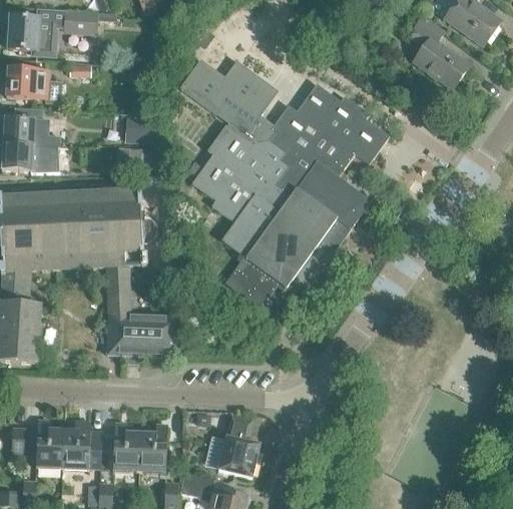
[(97,0),(100,9),(111,5),(109,0),(97,0)]
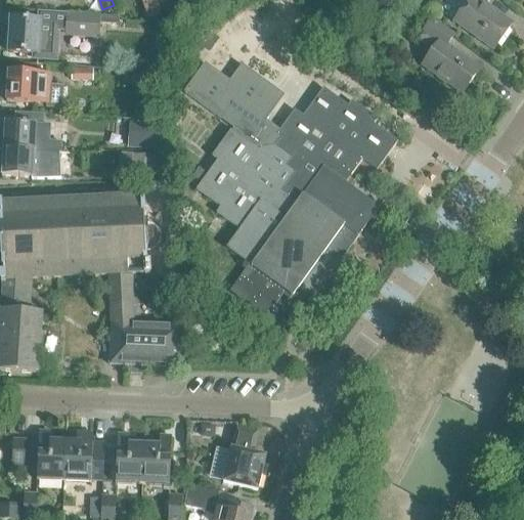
[(142,0),(143,5),(146,15),(149,14),(161,10),(159,6),(158,1),(158,0),(142,0)]
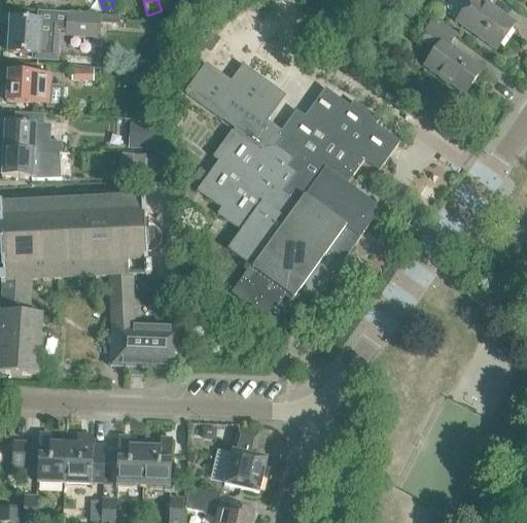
[(468,0),(457,18),(496,45),(515,20),(488,1),(489,0),(468,0)]
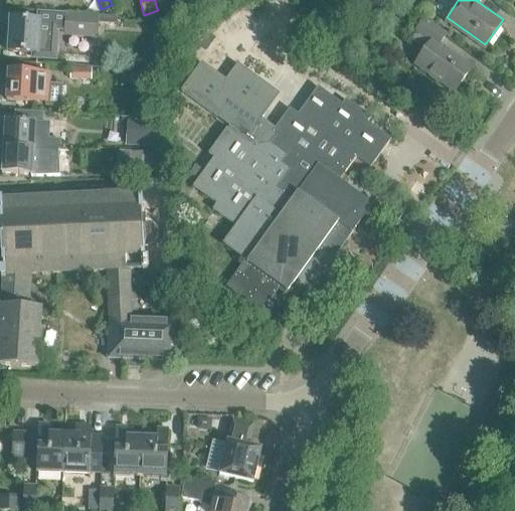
[(66,9),(38,7),(37,18),(12,16),(9,49),(31,51),(31,56),(55,58),(58,28),(97,31),(99,13),(66,11),(66,9)]
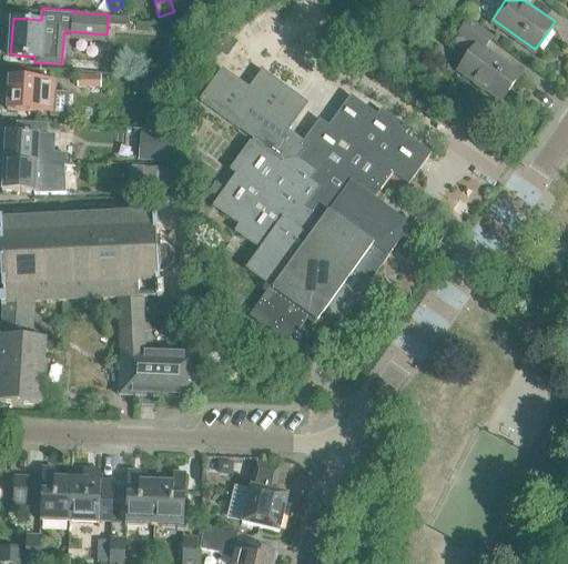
[(458,67),(500,98),(520,70),(485,44),(492,33),(468,17),(459,29),(462,30),(455,38),(470,49),(458,67)]
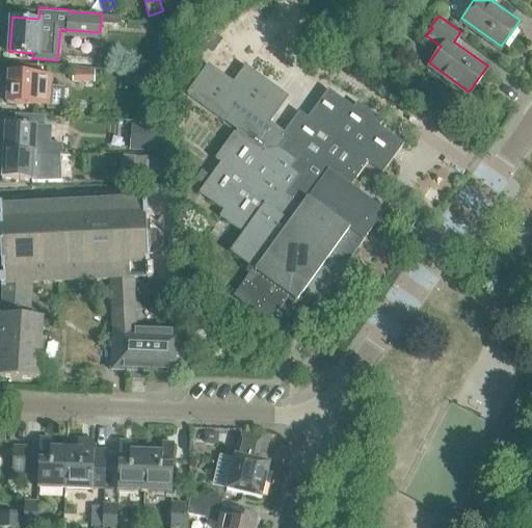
[(209,27),(200,40),(212,49),(221,36),(209,27)]
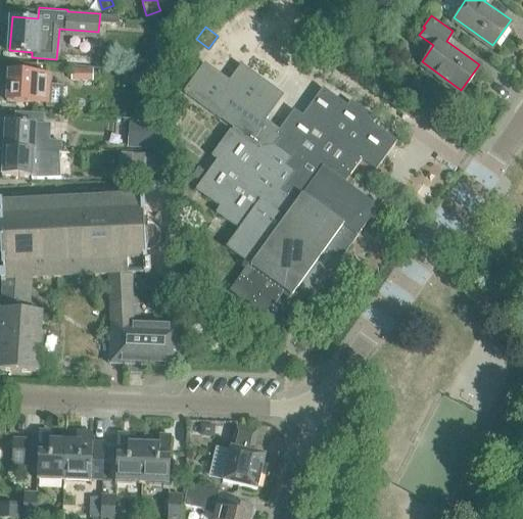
[(149,52),(148,66),(162,67),(163,53),(149,52)]
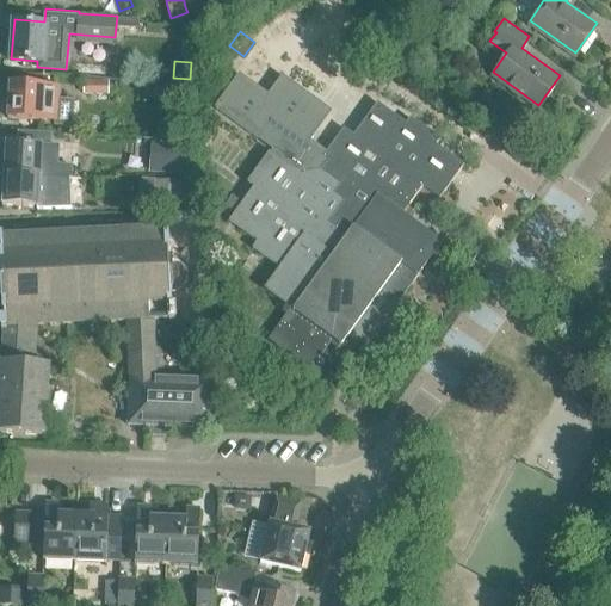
[(292,308),(346,234),(411,282),(442,240),(402,210),(423,183),(439,195),(463,162),(434,141),(439,135),(411,113),(406,121),(377,99),(353,131),(346,125),(325,154),(307,142),(332,109),(282,72),(267,91),(239,70),(213,105),(244,127),(271,147),(269,150),(267,149),(246,179),(253,184),(242,199),(227,218),(229,220),(255,239),(252,243),(253,245),(279,264),(264,285),(290,304),(289,305),(292,308)]
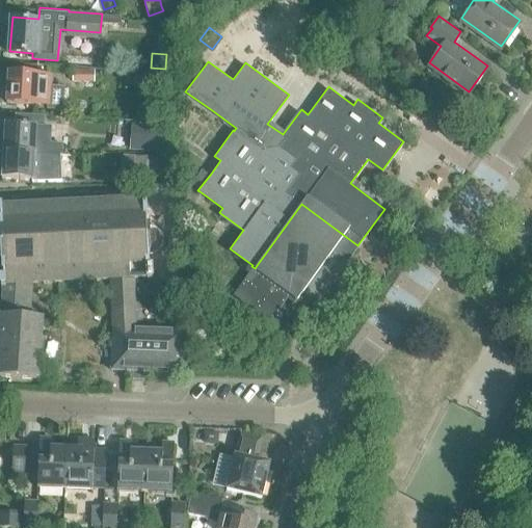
[(73,79),(94,79),(94,68),(73,68),(73,79)]
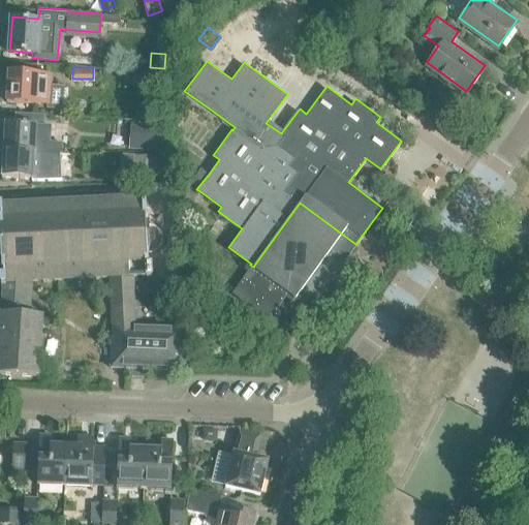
[(6,98),(47,101),(47,106),(62,107),(63,86),(51,85),(52,74),(8,71),(6,98)]
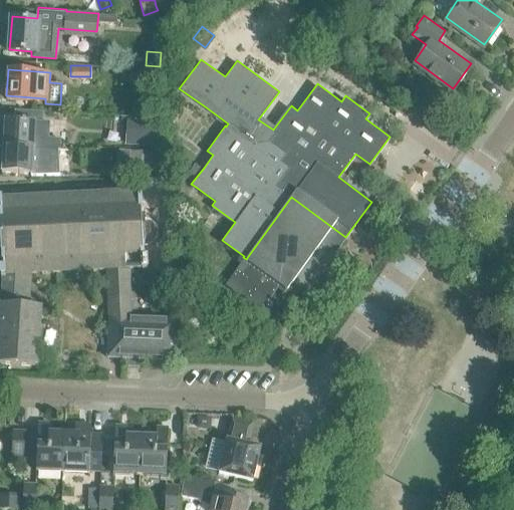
[(5,117),(3,143),(33,145),(58,147),(60,147),(60,138),(45,137),(46,135),(34,135),(34,133),(35,120),(35,119),(13,118),(5,117)]
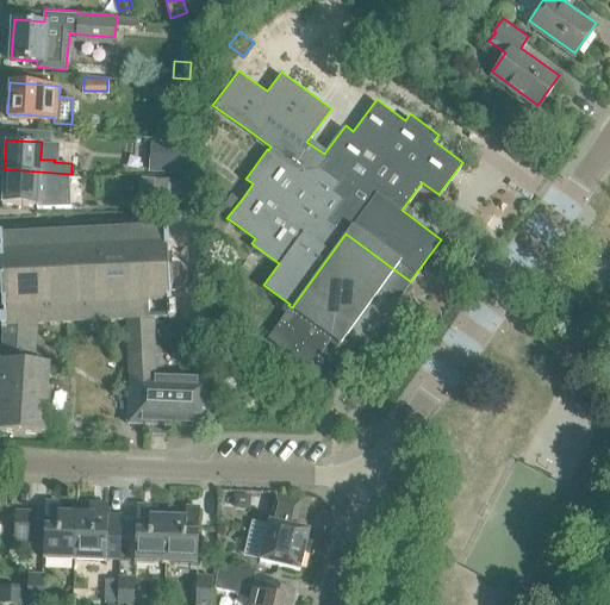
[(186,170),(188,142),(151,139),(149,168),(186,170)]
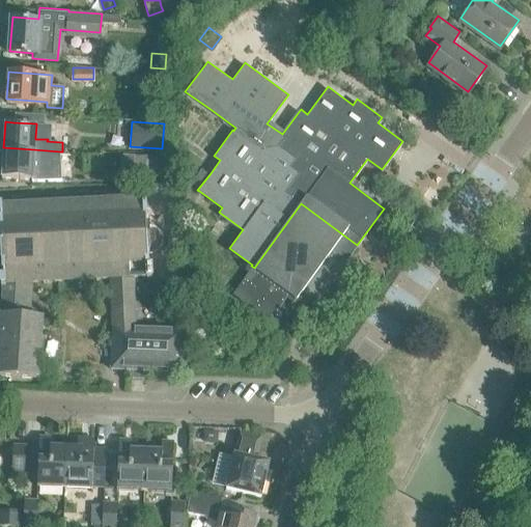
[(3,147),(1,174),(31,176),(32,179),(62,177),(60,151),(34,149),(3,147)]
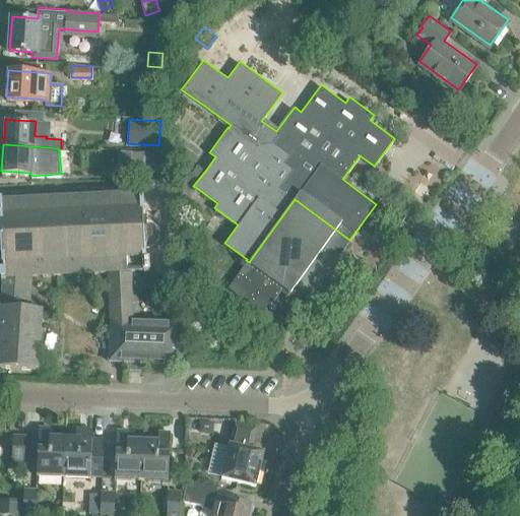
[(128,170),(152,171),(153,150),(129,149),(128,170)]
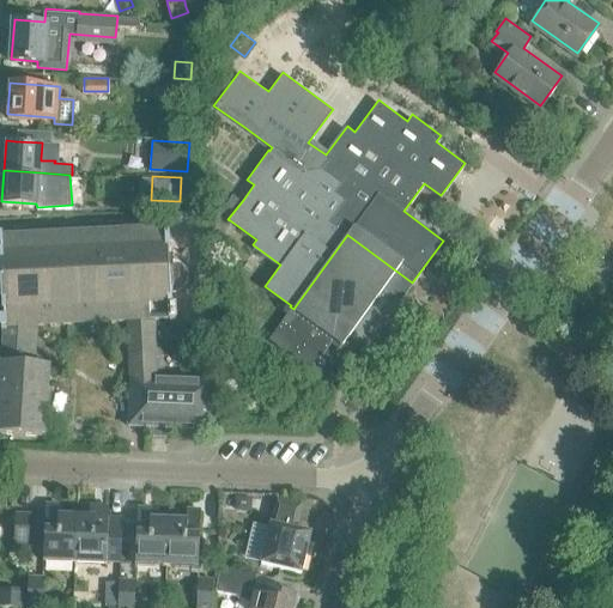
[(235,210),(243,200),(238,196),(230,206),(235,210)]
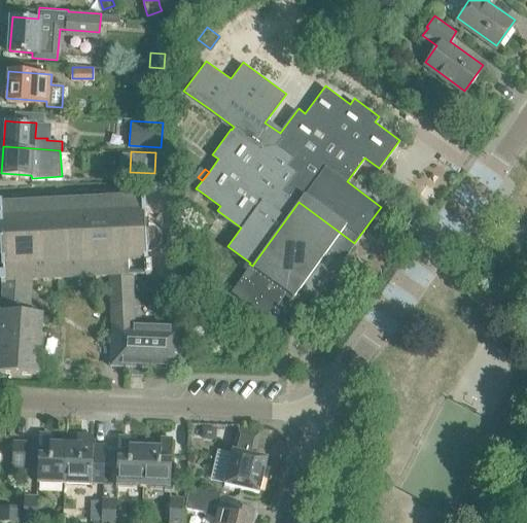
[(30,277),(109,274),(110,323),(135,323),(132,274),(146,273),(146,275),(150,275),(150,268),(147,268),(147,253),(153,252),(163,244),(162,229),(153,220),(145,220),(144,195),(140,195),(140,197),(3,203),(3,201),(0,201),(0,209),(1,210),(1,229),(0,228),(0,253),(2,253),(3,273),(1,273),(1,277),(30,277)]
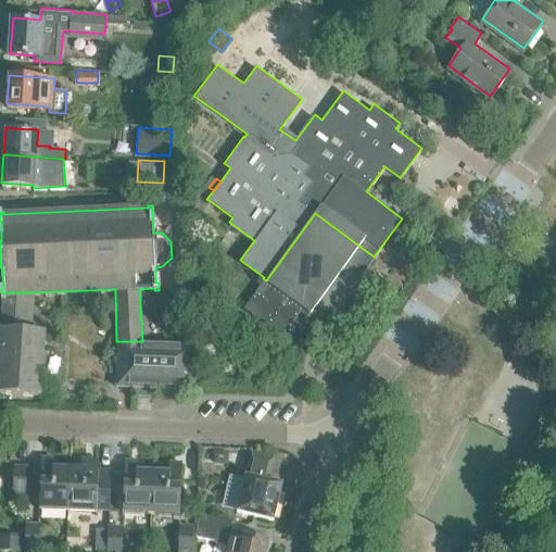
[(374,256),(315,213),(266,280),(263,278),(242,306),(304,351),(374,256)]
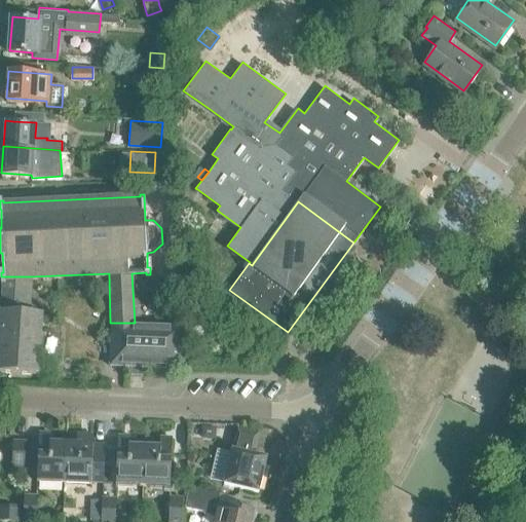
[(29,311),(30,276),(1,276),(1,281),(3,281),(0,337),(0,369),(37,372),(40,311),(29,311)]
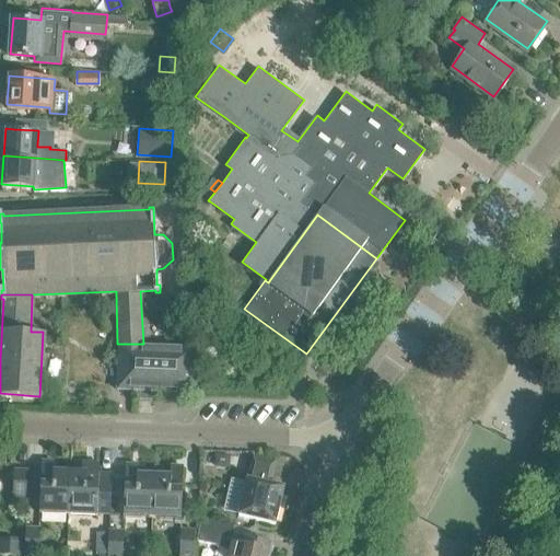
[(191,345),(143,344),(117,344),(116,385),(190,387),(191,345)]
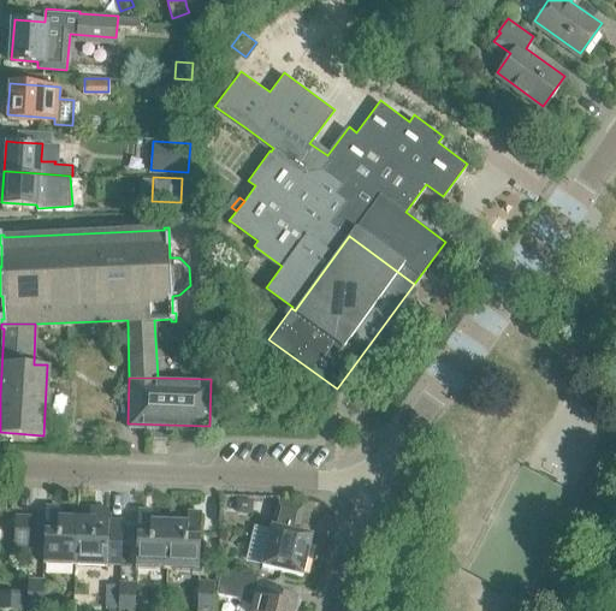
[(261,565),(302,575),(312,533),(296,529),(302,504),(278,498),(261,565)]
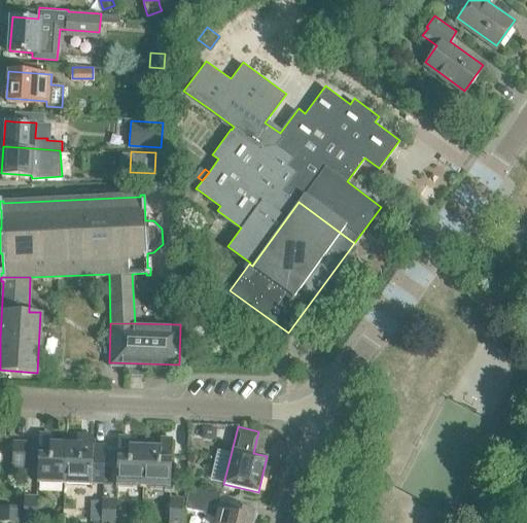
[(38,430),(36,480),(64,481),(66,442),(50,442),(51,430),(38,430)]
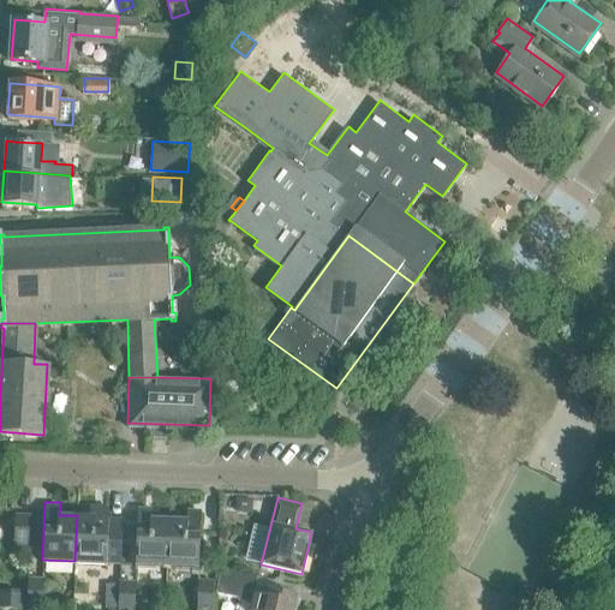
[(90,516),(77,515),(75,561),(107,563),(107,562),(120,563),(123,518),(108,516),(108,504),(90,503),(90,516)]
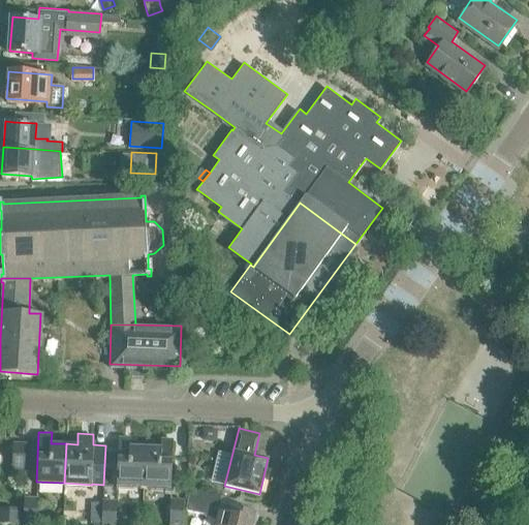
[(117,486),(145,487),(146,446),(130,446),(131,436),(119,436),(117,486)]
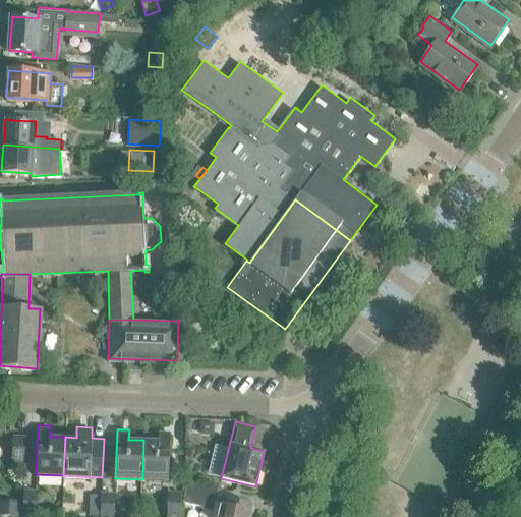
[(158,441),(143,440),(142,479),(169,479),(171,432),(158,431),(158,441)]
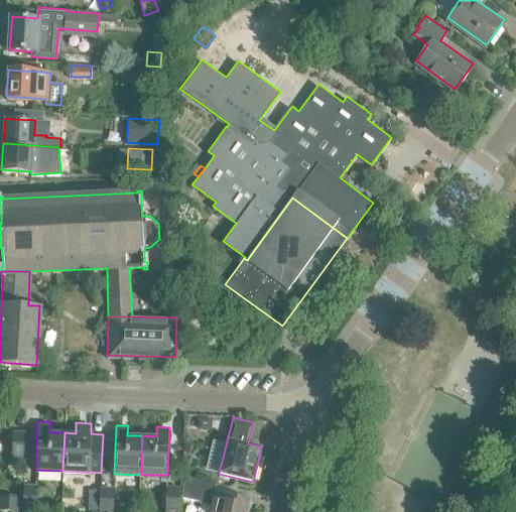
[(25,457),(26,431),(13,431),(12,456),(25,457)]
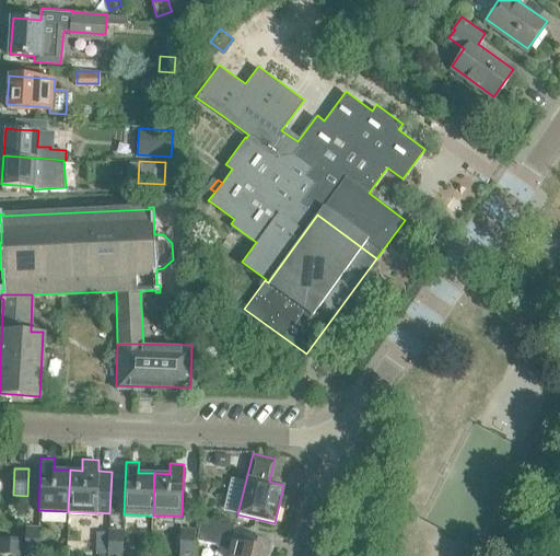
[(201,517),(197,537),(218,543),(218,544),(230,546),(226,555),(267,555),(270,541),(232,532),(234,524),(201,517)]
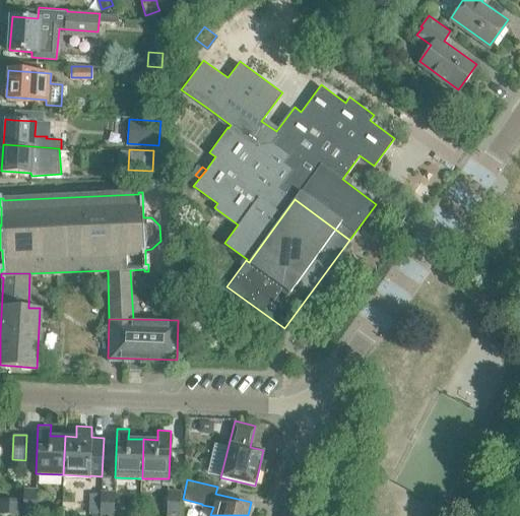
[(23,488),(22,501),(21,513),(35,514),(37,489),(23,488)]
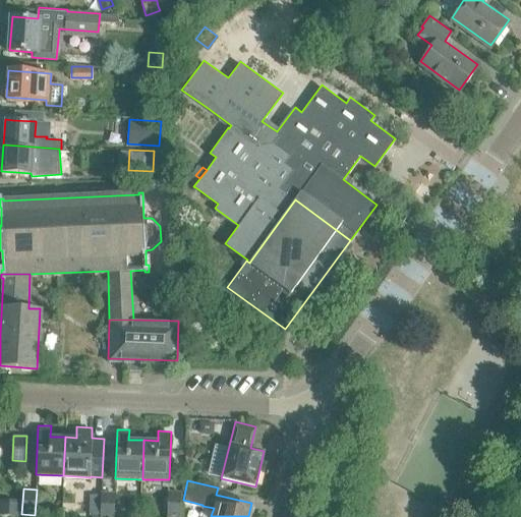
[(178,516),(180,492),(168,491),(166,516),(178,516)]
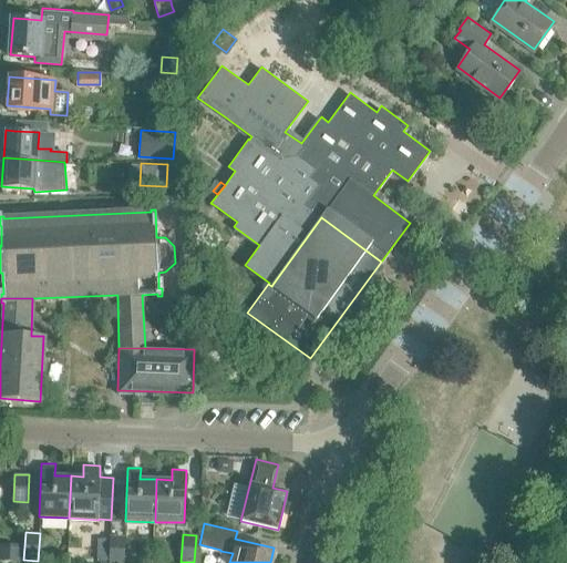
[(111,562),(112,536),(96,535),(95,562),(111,562)]
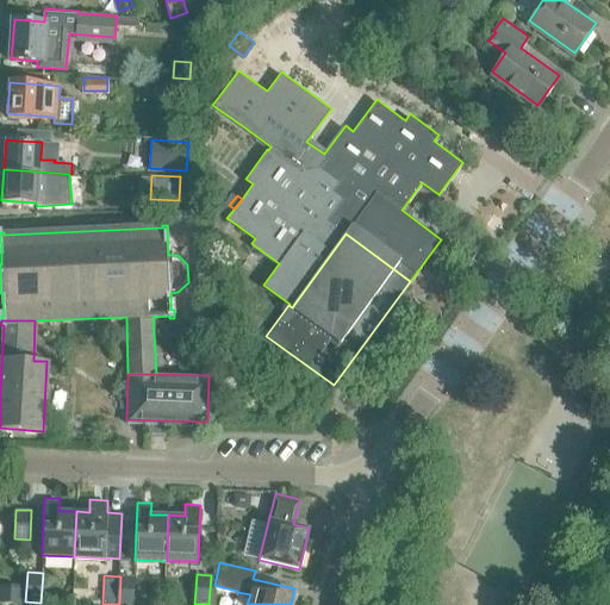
[(132,604),(134,577),(120,577),(119,604),(132,604)]
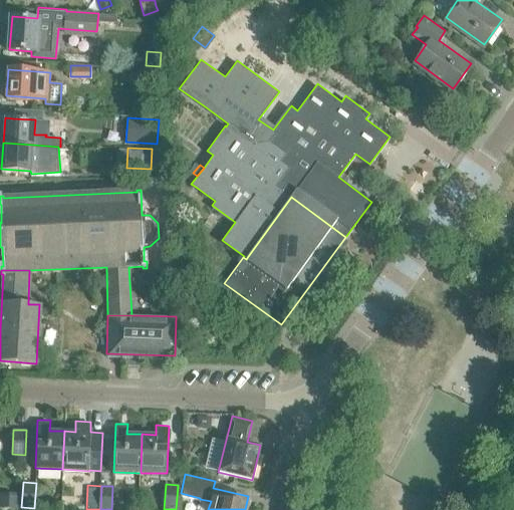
[(0,505),(21,507),(22,495),(0,493),(0,505)]
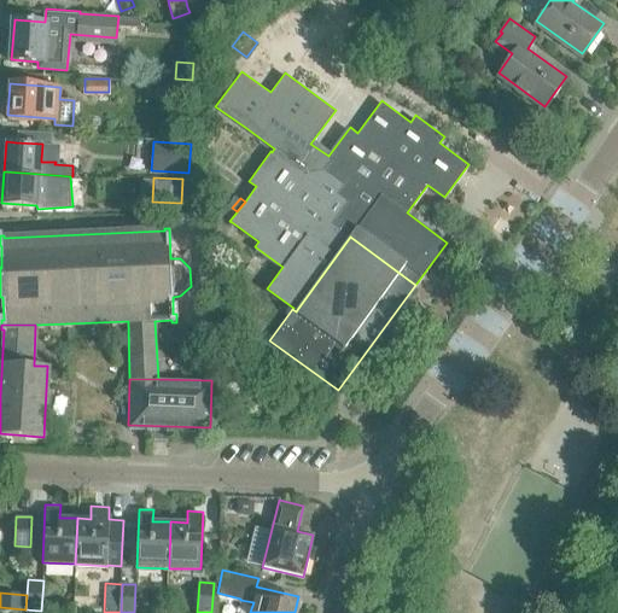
All buildings are outlined.
